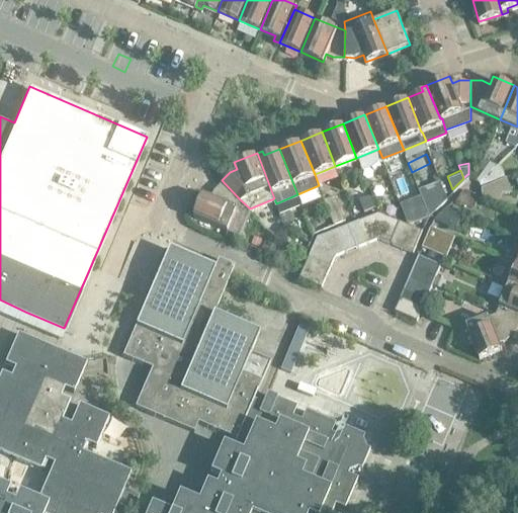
[(193,215),(228,229),(240,199),(222,180),(213,188),(210,195),(203,192),(193,215)]
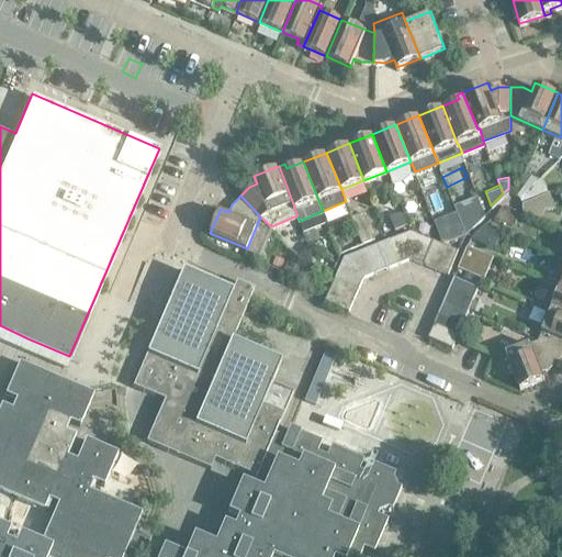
[(395,227),(407,223),(402,209),(390,214),(395,227)]
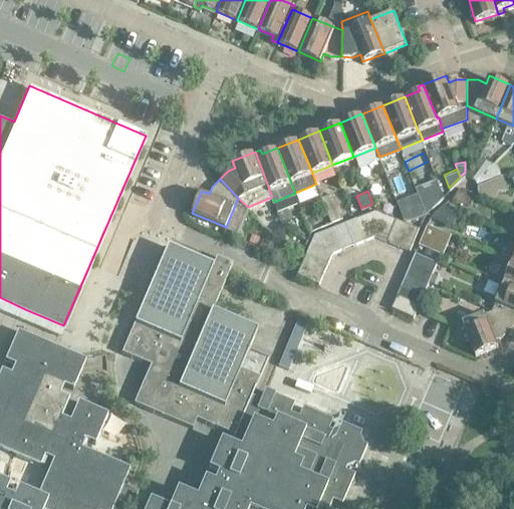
[(341,217),(331,192),(320,196),(330,221),(341,217)]
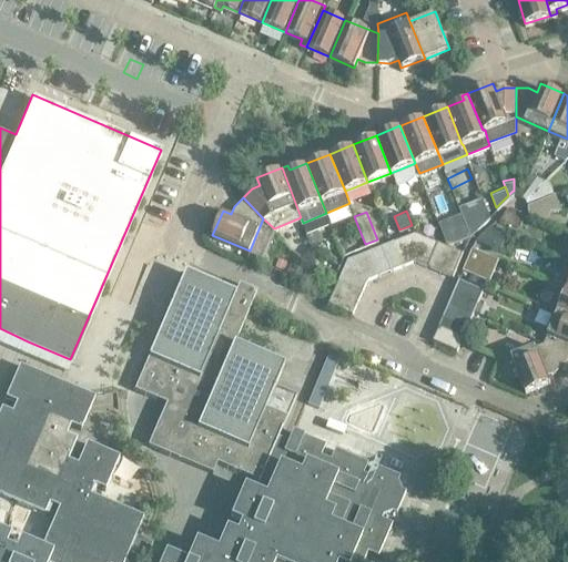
[(395,237),(406,262),(415,258),(415,230),(395,237)]
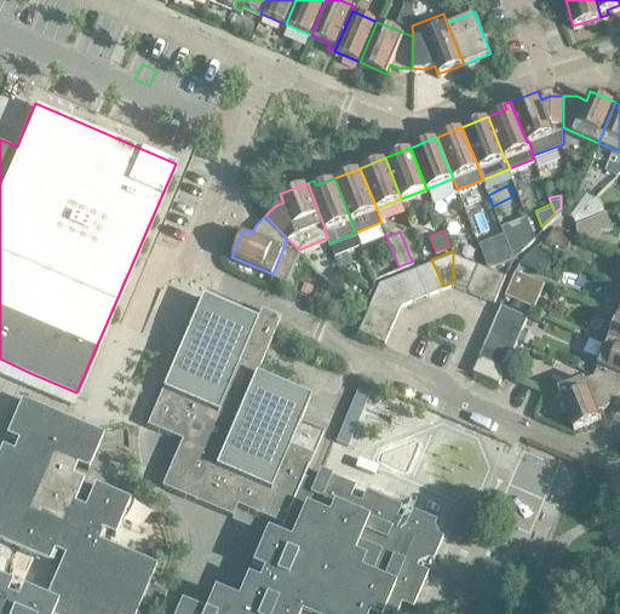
[(477,260),(453,251),(453,282),(466,288),(477,260)]
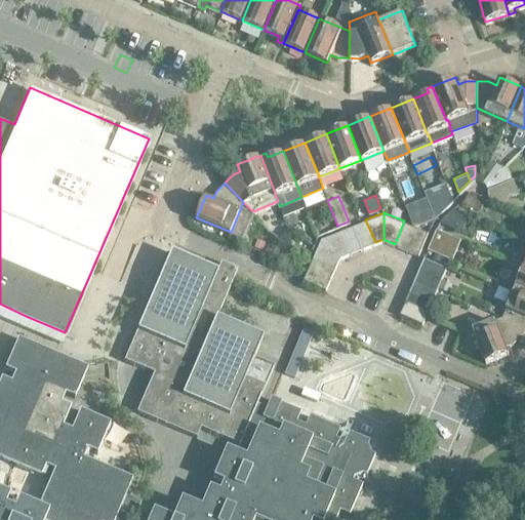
[(354,225),(363,247),(375,242),(365,220),(354,225)]
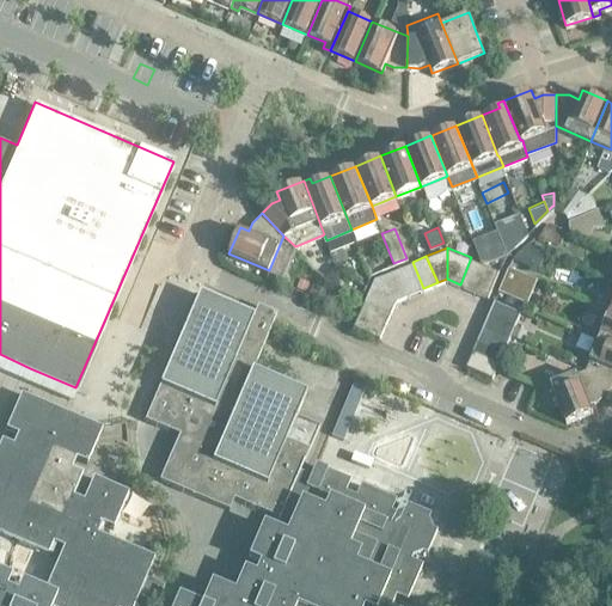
[(471,257),(460,285),(473,289),(484,263),(471,257)]
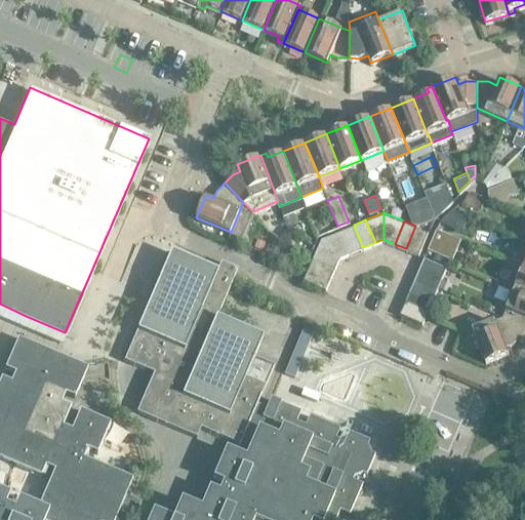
[(350,252),(363,247),(354,225),(340,230),(350,252)]
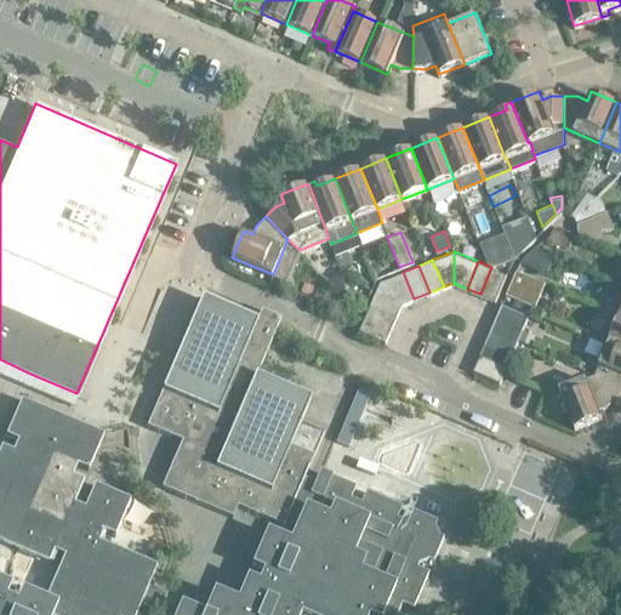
[(495,300),(506,273),(491,267),(480,294),(495,300)]
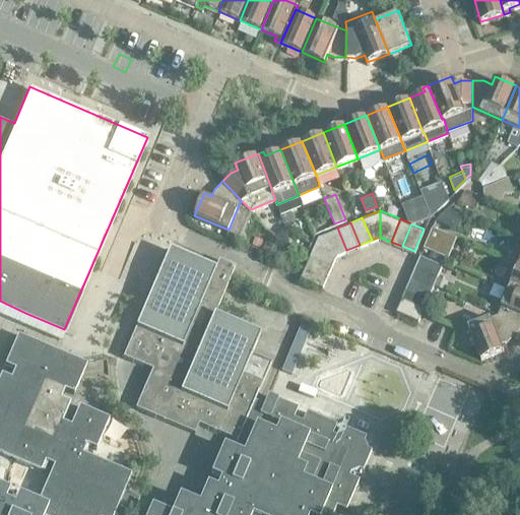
[(336,254),(339,253),(346,250),(337,228),(318,235),(336,254)]
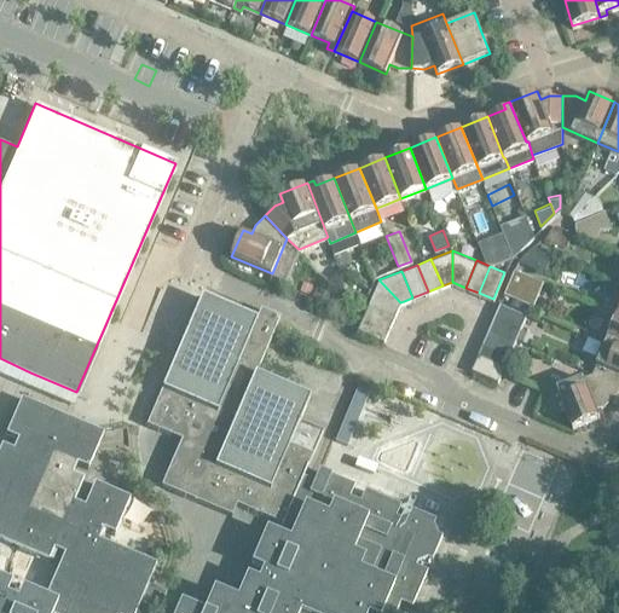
[(379,279),(370,301),(397,313),(400,302),(379,279)]
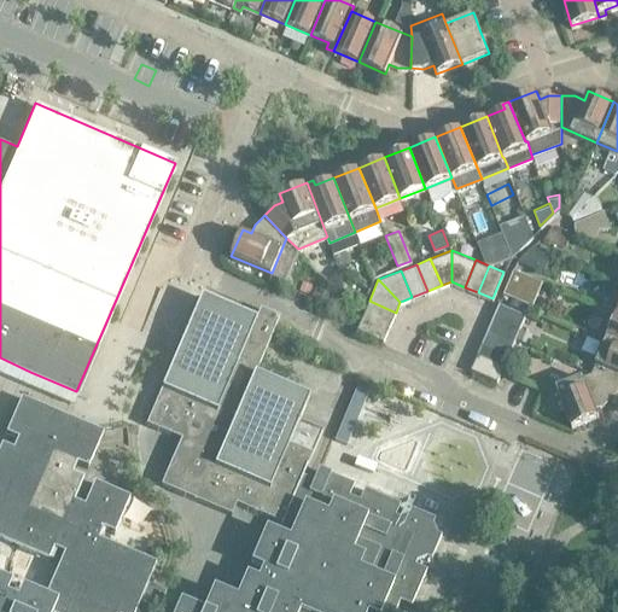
[(403,611),(394,607),(398,598),(410,602),(425,566),(414,561),(415,559),(425,554),(430,557),(441,532),(436,530),(432,520),(433,516),(409,505),(407,510),(397,513),(394,512),(398,501),(363,485),(359,497),(348,493),(353,481),(316,466),(312,477),(302,472),(321,426),(298,417),(308,394),(254,371),(268,339),(279,313),(260,304),(255,315),(200,292),(145,420),(180,436),(161,482),(231,512),(235,500),(280,519),(275,531),(287,536),(262,594),(274,599),(269,610),(211,584),(207,596),(194,592),(190,602),(179,598),(172,611),(403,611)]
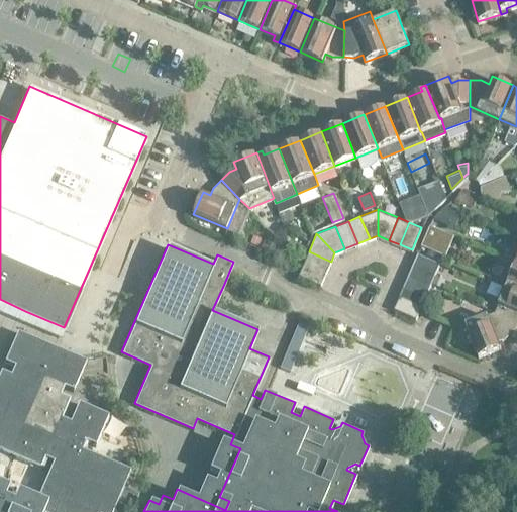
[(516,248),(510,246),(506,256),(516,260),(516,248)]
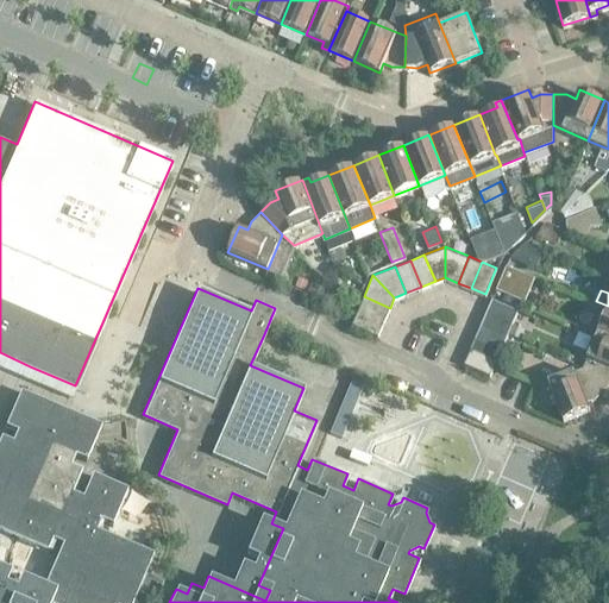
[(364,296),(358,309),(384,321),(390,308),(364,296)]
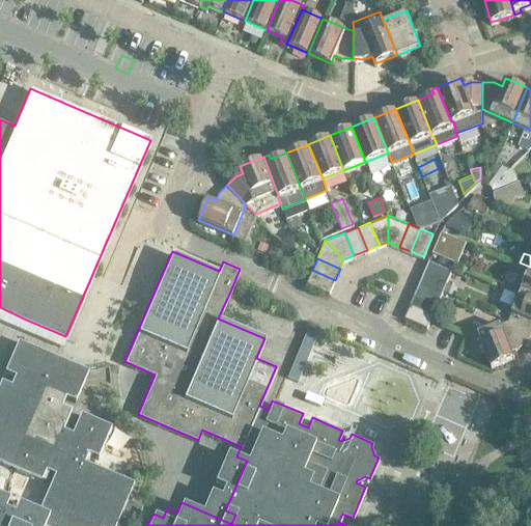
[(447,280),(451,268),(429,258),(424,271),(446,281),(447,280)]
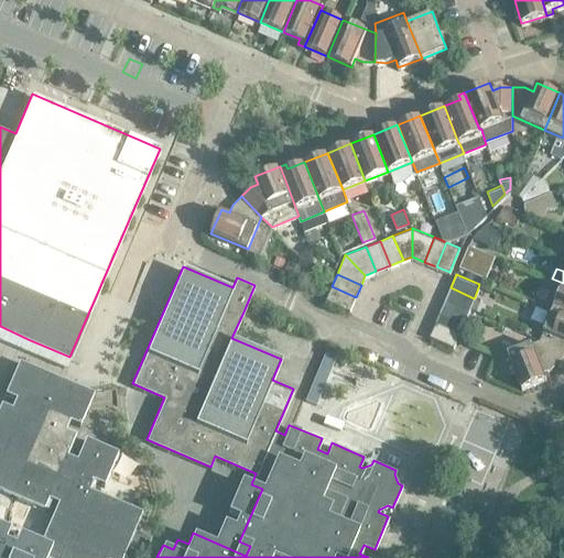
[(563,310),(563,283),(554,306),(563,310)]
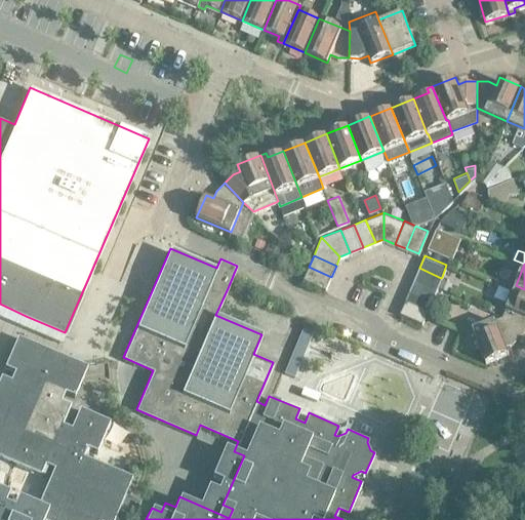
[(326,288),(331,277),(309,267),(304,278),(326,288)]
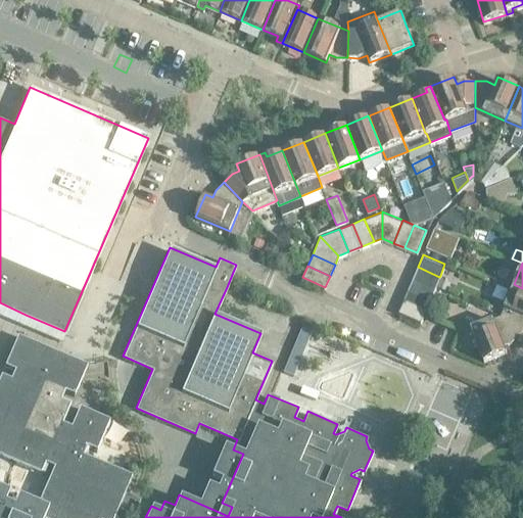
[(436,284),(439,277),(418,267),(413,278),(435,288),(436,284)]
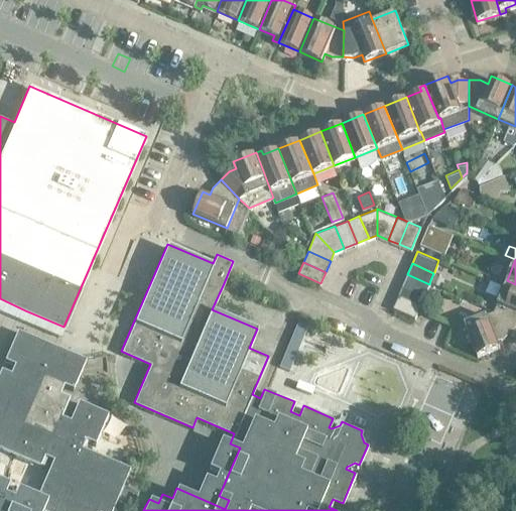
[(433,273),(430,280),(441,285),(444,276),(434,272),(433,273)]
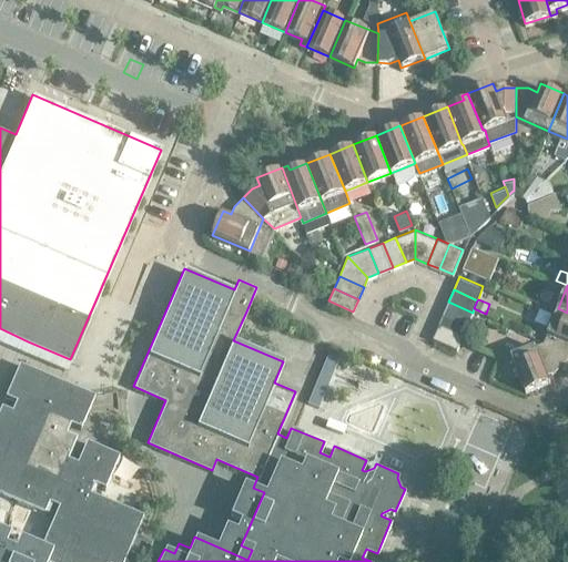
[(473,313),(448,302),(444,314),(467,324),(473,313)]
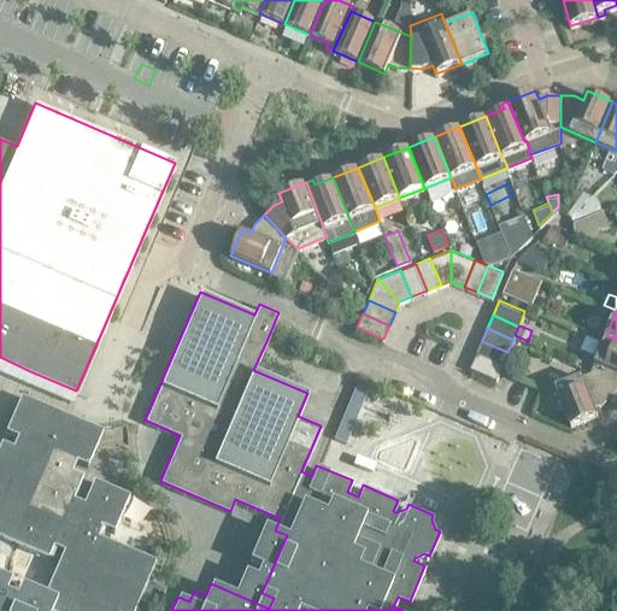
[(616,340),(606,335),(591,370),(589,370),(613,393),(616,388),(616,340)]
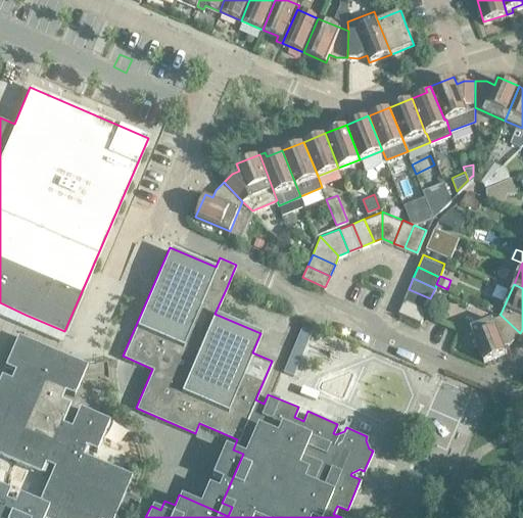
[(426,310),(430,298),(409,289),(403,300),(426,310)]
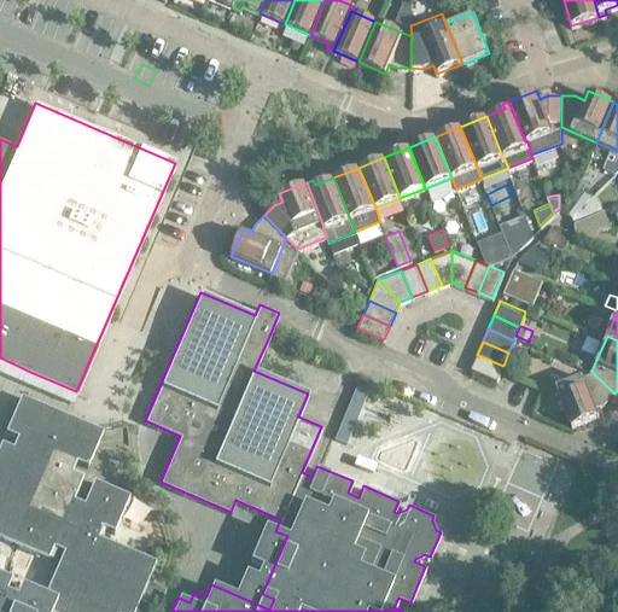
[(499,379),(502,371),(503,366),(477,355),(472,368),(499,379)]
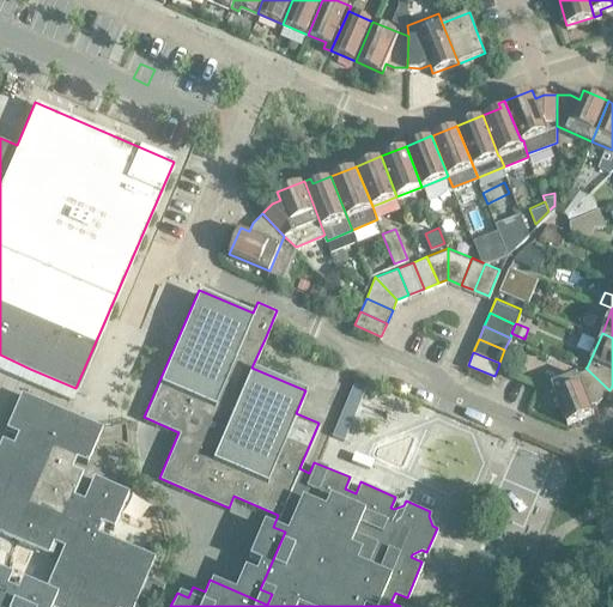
[(590,402),(600,399),(610,390),(586,368),(551,382),(568,423),(594,412),(590,402)]
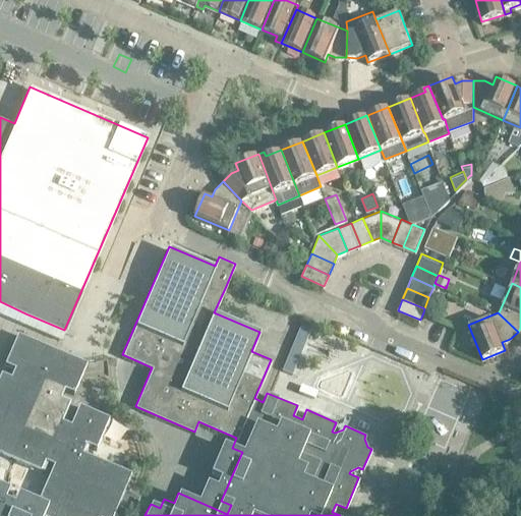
[(282,367),(292,371),(311,324),(301,320),(282,367)]
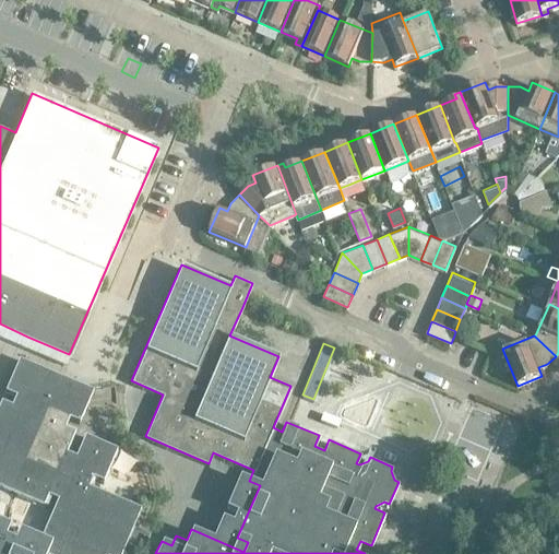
[(71,378),(61,374),(19,356),(4,388),(15,392),(11,402),(1,398),(0,399),(0,553),(119,553),(133,525),(140,507),(88,484),(92,475),(103,480),(117,447),(84,434),(75,455),(66,450),(74,429),(64,425),(68,415),(79,420),(93,388),(71,378)]
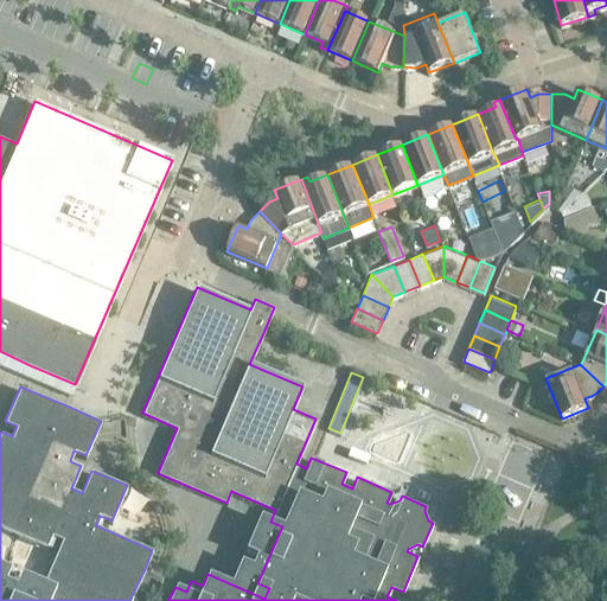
[(138,587),(154,594),(163,576),(157,575),(145,569),(138,587)]
